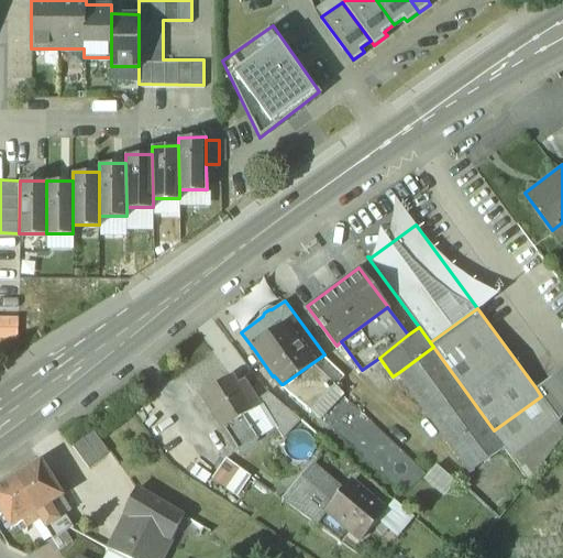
[(485,418),(433,347),(399,372),(452,444),(467,433),(485,418)]
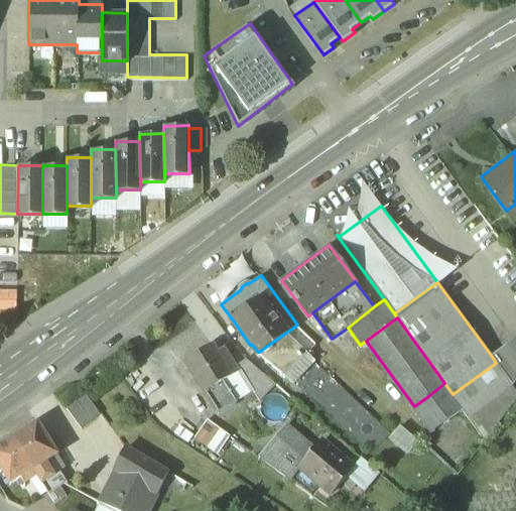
[(315,342),(297,325),(287,332),(306,351),(315,342)]
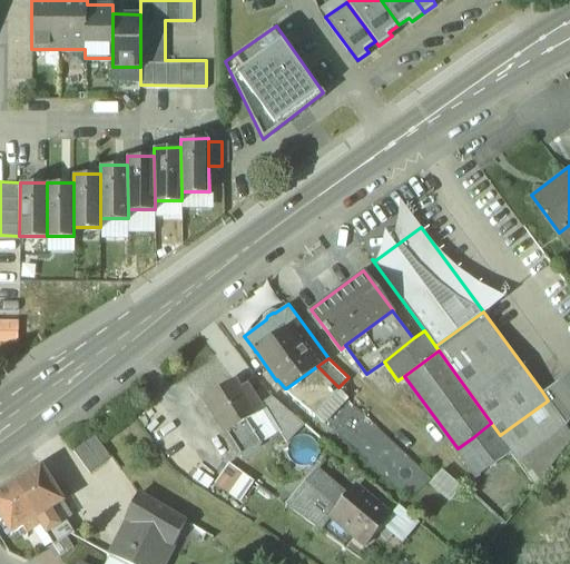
[(317,366),(286,388),(314,413),(338,387),(317,366)]
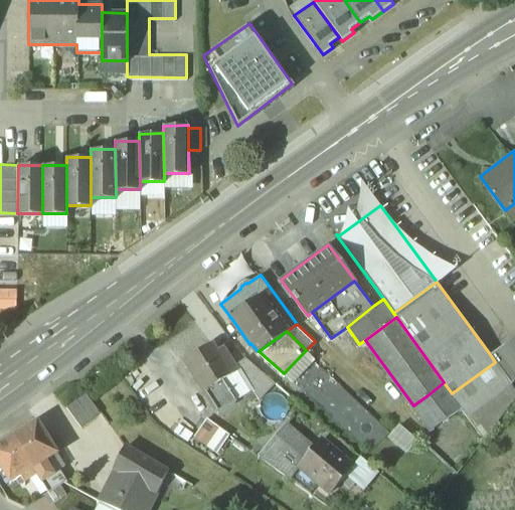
[(514,335),(506,342),(514,354),(514,335)]
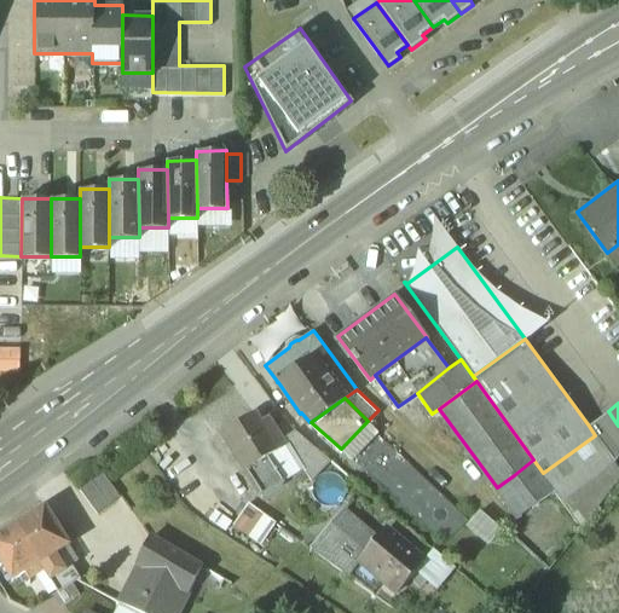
[(254,410),(221,432),(244,469),(267,455),(284,443),(272,422),(265,427),(254,410)]
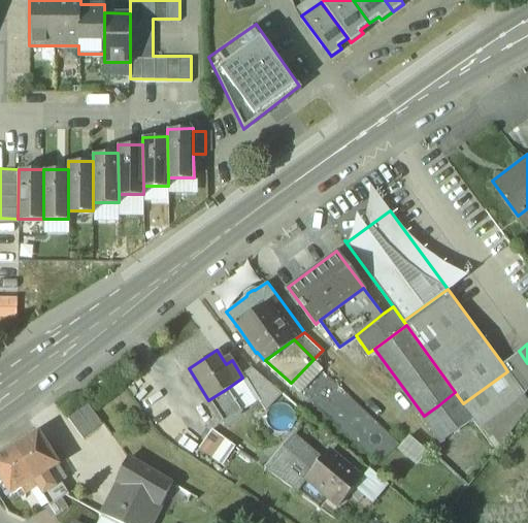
[(527,386),(527,363),(519,351),(502,363),(507,371),(524,393),(527,386)]
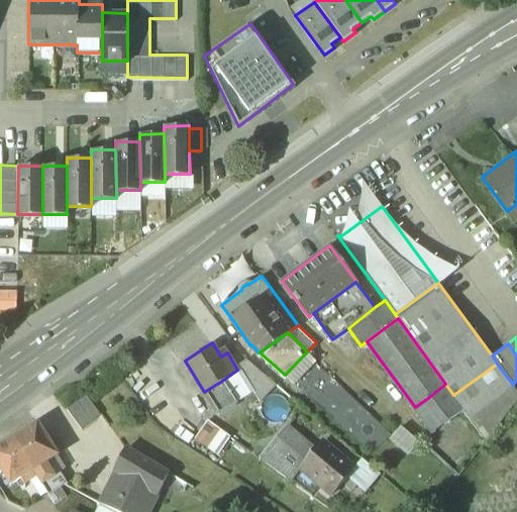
[(391,431),(307,351),(285,375),(372,450),(391,431)]
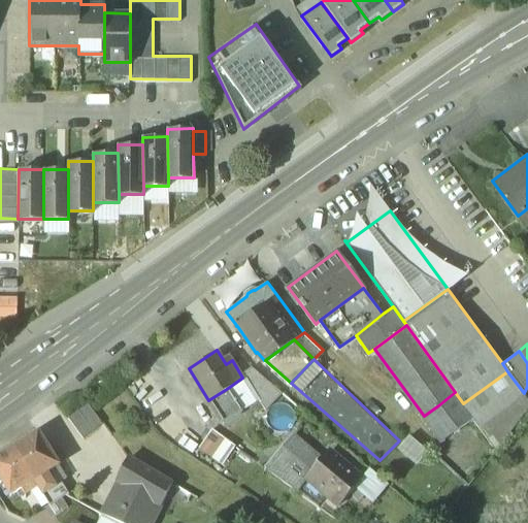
[(507,371),(463,403),(472,416),(480,425),(524,393),(507,371)]
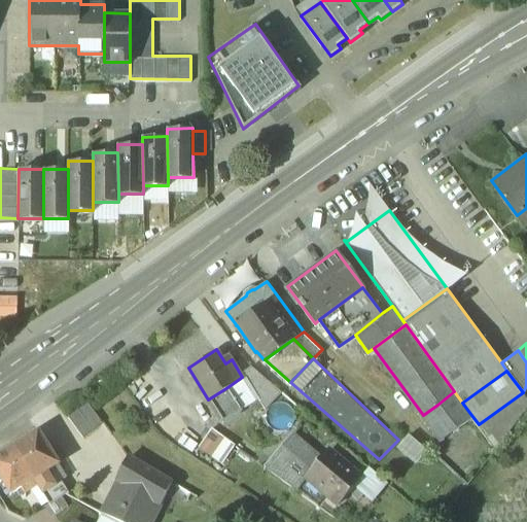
[(227,387),(208,399),(221,420),(241,408),(227,387)]
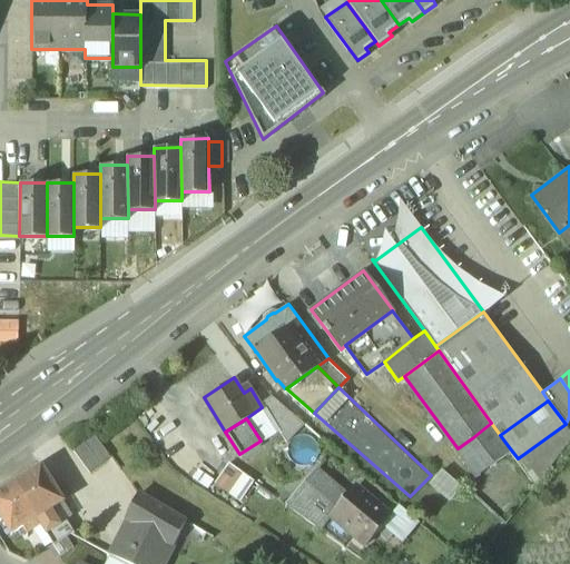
[(491,423),(473,437),(492,462),(510,448),(500,435),(491,423)]
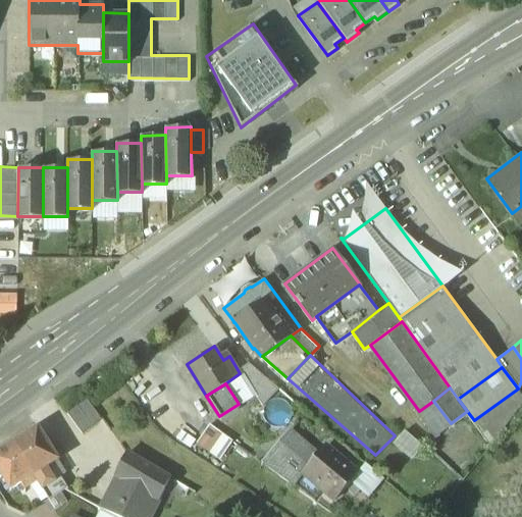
[(521,394),(518,389),(474,420),(491,442),(521,400),(521,394)]
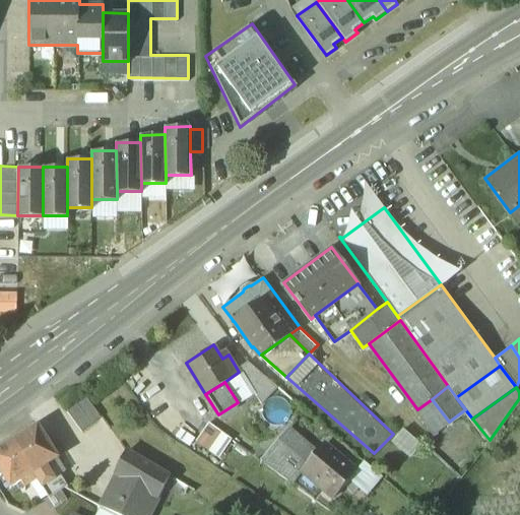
[(101,414),(86,395),(76,402),(90,422),(101,414)]
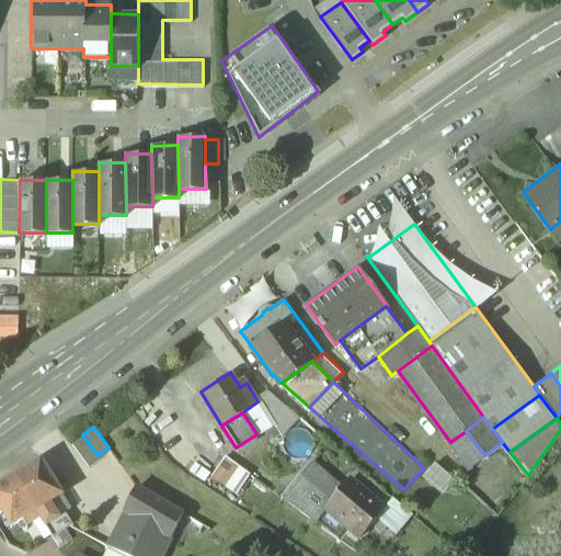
[(484,455),(466,431),(450,442),(468,467),(484,455)]
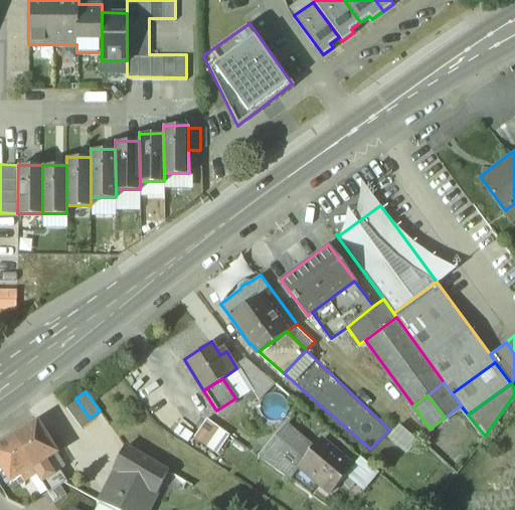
[(90,417),(75,398),(66,405),(80,425),(90,417)]
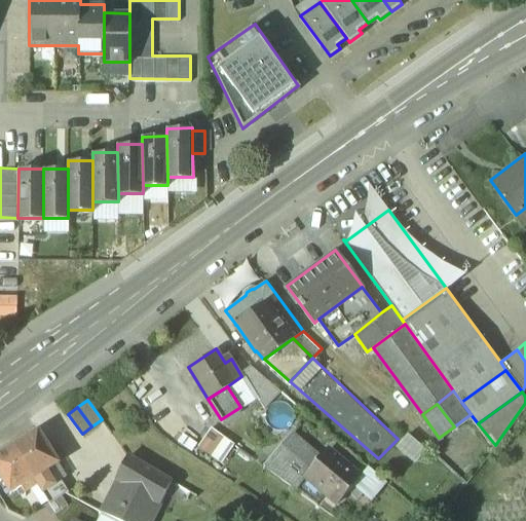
[(199,443),(222,459),(236,440),(213,423),(199,443)]
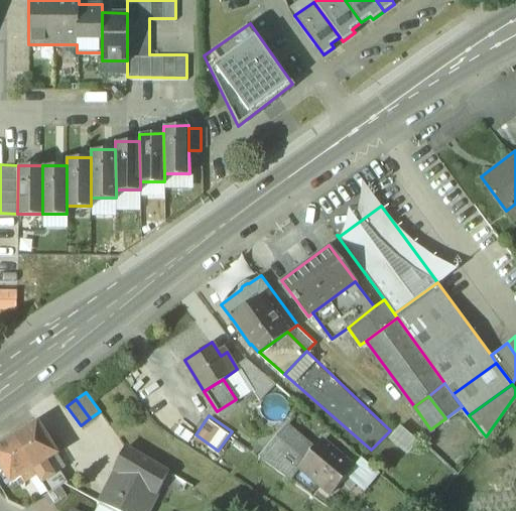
[(55,453),(36,421),(14,435),(33,468),(44,460),(55,453)]
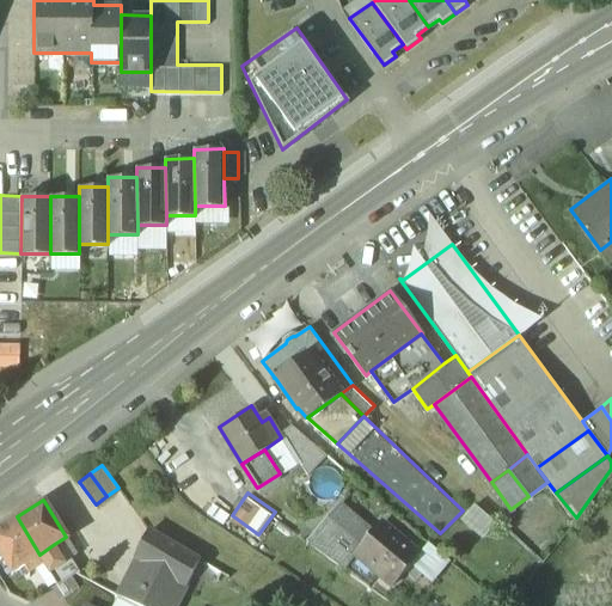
[(464,514),(477,527),(491,513),(479,500),(464,514)]
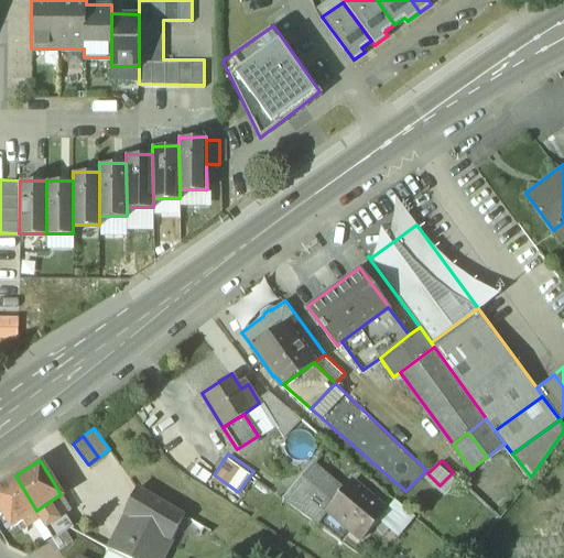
[(313,466),(288,501),(316,522),(327,510),(326,510),(342,491),(313,466)]
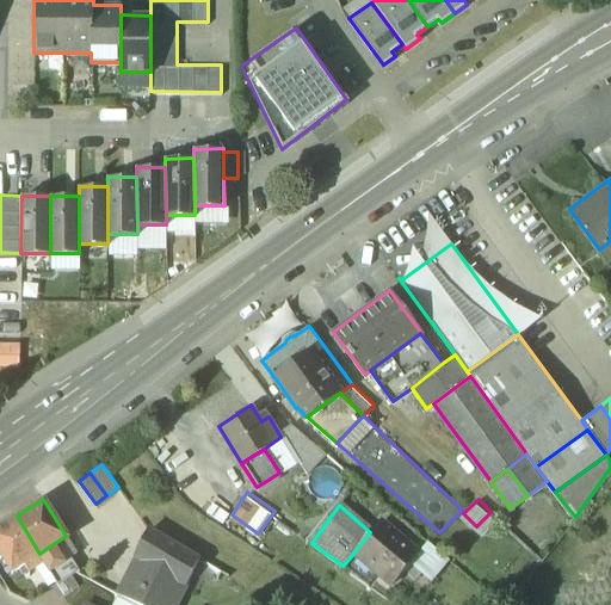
[(39,554),(17,516),(0,526),(0,549),(12,570),(25,562),(29,568),(43,560),(39,554)]
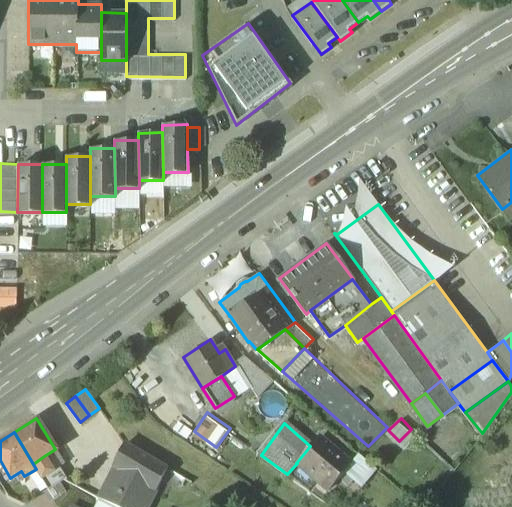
[(310,446),(296,463),(297,463),(327,488),(350,461),(320,435),(310,446)]
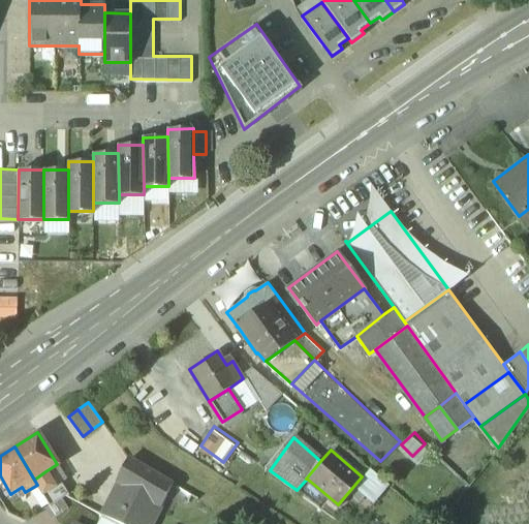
[(150,523),(173,482),(130,457),(99,513),(121,523),(150,523)]
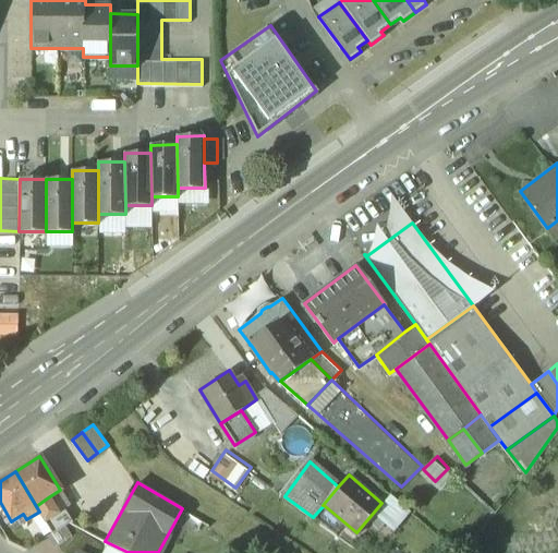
[(48,497),(36,506),(39,512),(45,520),(58,512),(48,497)]
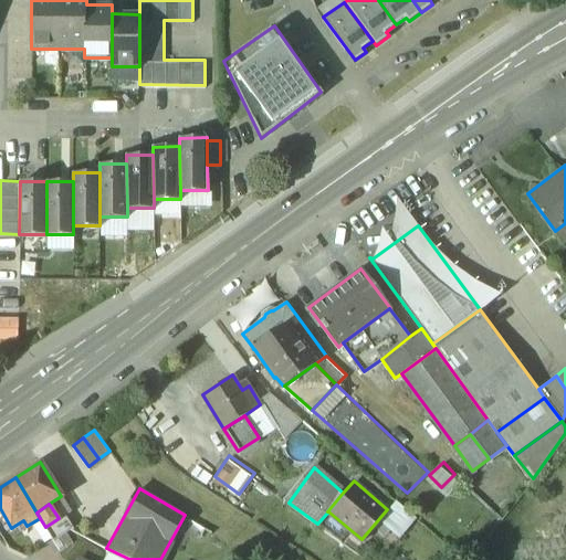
[(59,518),(45,527),(53,539),(73,526),(64,514),(59,518)]
